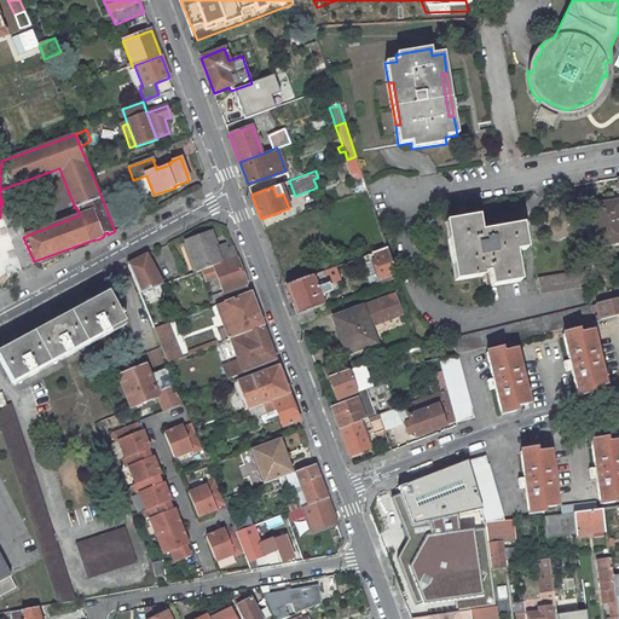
[(614,198),(589,202),(596,247),(618,242),(618,201),(615,202),(614,198)]
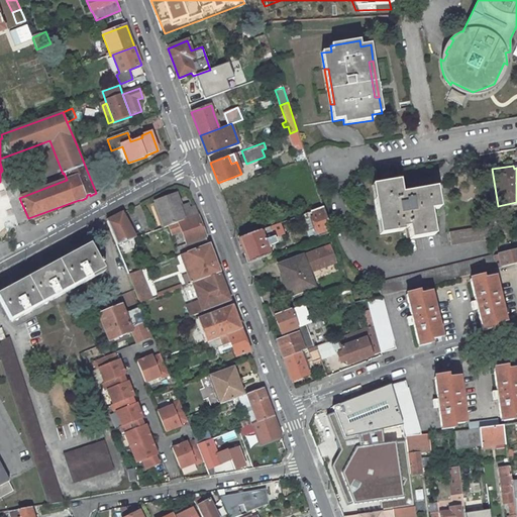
[(399,181),(374,185),(377,199),(374,200),(377,221),(380,220),(382,234),(403,231),(403,228),(408,227),(410,239),(432,236),(429,220),(432,219),(430,210),(436,209),(433,188),(402,194),(399,181)]
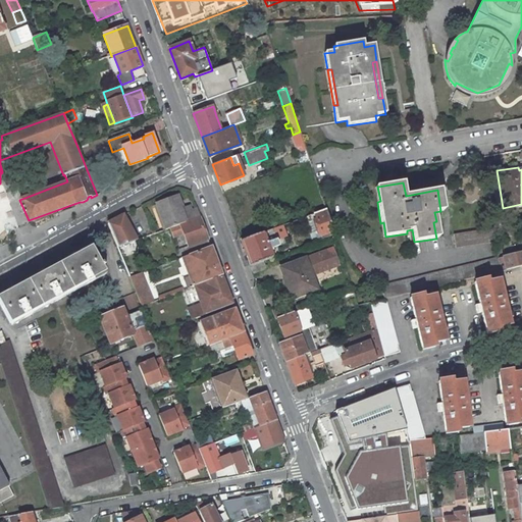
[(177,196),(156,204),(165,229),(169,228),(199,217),(197,209),(192,211),(190,206),(181,209),(179,205),(180,205),(177,196)]
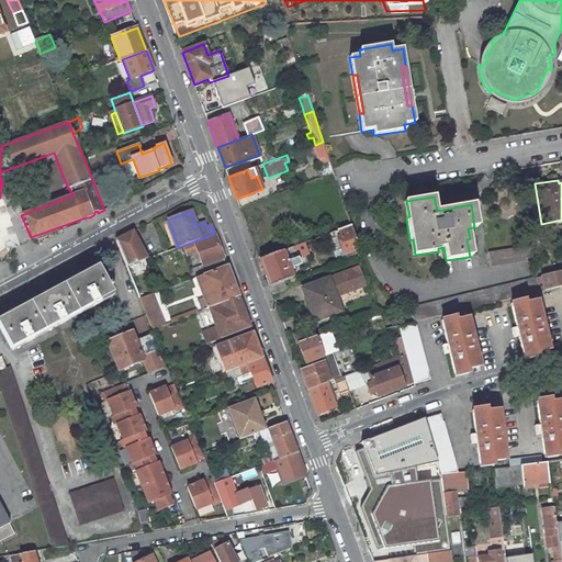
[(343,228),(330,233),(333,239),(329,240),(337,261),(360,253),(351,225),(343,228)]
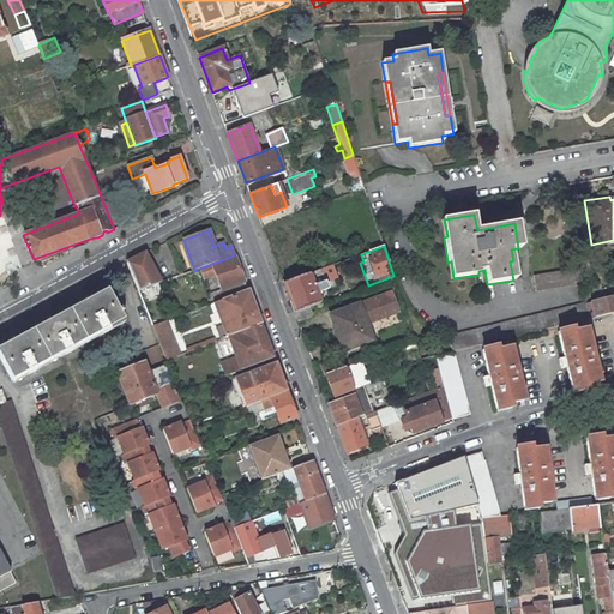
[(145,253),(126,263),(138,292),(161,283),(145,253)]
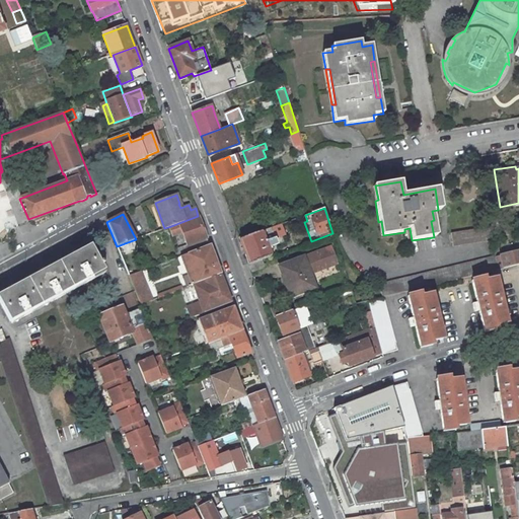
[(168,227),(172,236),(182,232),(189,246),(178,250),(180,256),(181,255),(209,245),(198,216),(168,227)]
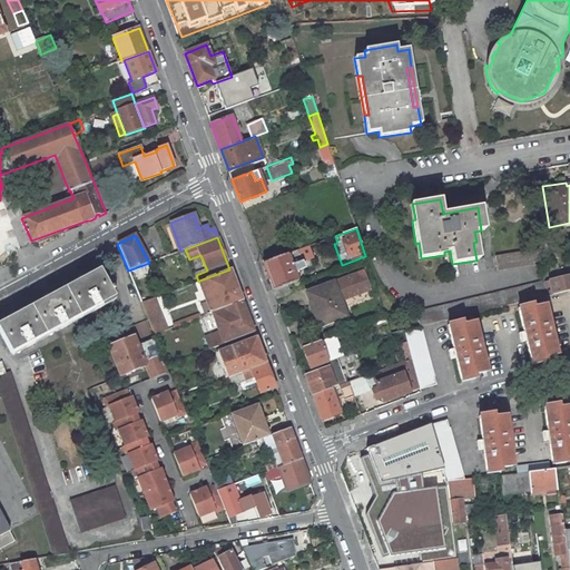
[(308,246),(263,263),(273,290),(287,285),(297,281),(294,273),(305,268),(302,262),(313,258),(308,246)]
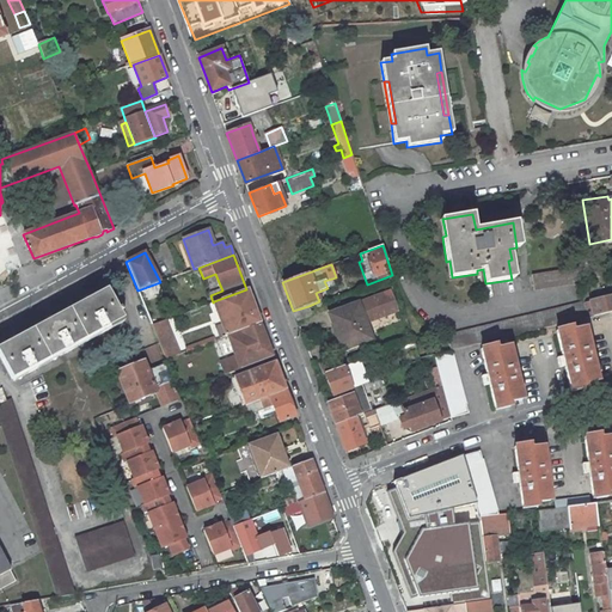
[(581,283),(577,268),(531,275),(534,291),(581,283)]
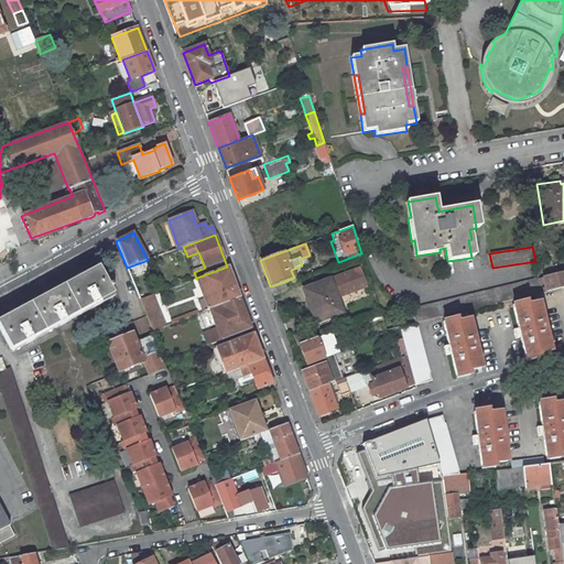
[(98,267),(0,320),(0,328),(11,349),(25,342),(26,344),(33,340),(32,338),(60,323),(61,325),(67,322),(66,320),(94,305),(95,307),(101,303),(100,301),(114,294),(110,289),(112,288),(110,284),(109,285),(98,267)]
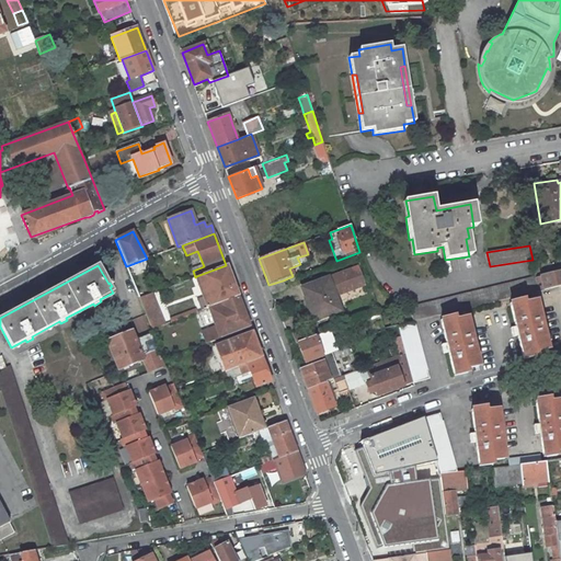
[(226,265),(196,276),(207,302),(204,304),(206,308),(209,307),(238,296),(226,265)]
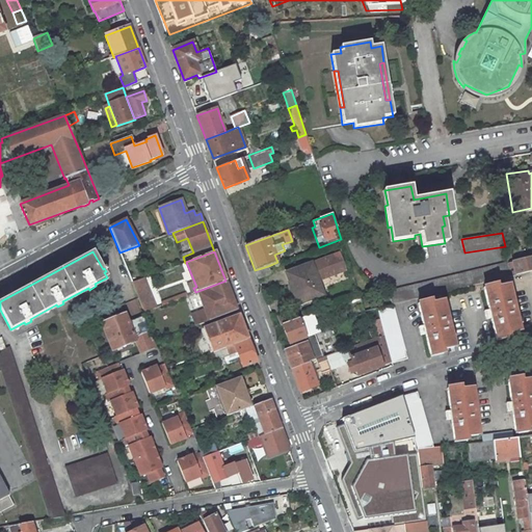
[(339,254),(286,272),(291,285),(292,284),(299,303),(323,295),(317,280),(319,280),(345,270),(339,254)]
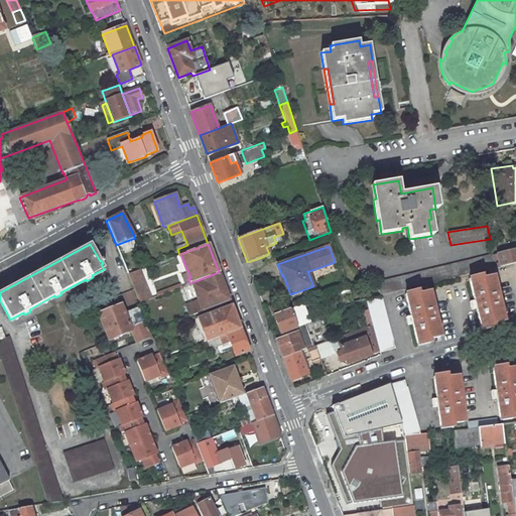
[(498,255),(493,256),(496,268),(515,263),(515,249),(498,254),(498,255)]
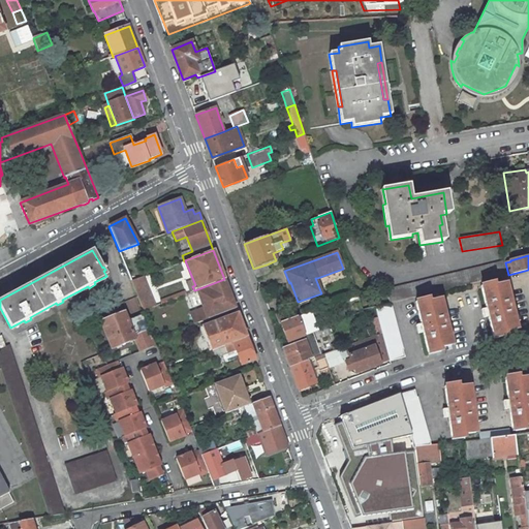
[(504,261),(386,289),(390,303),(508,275),(505,262),(504,261)]
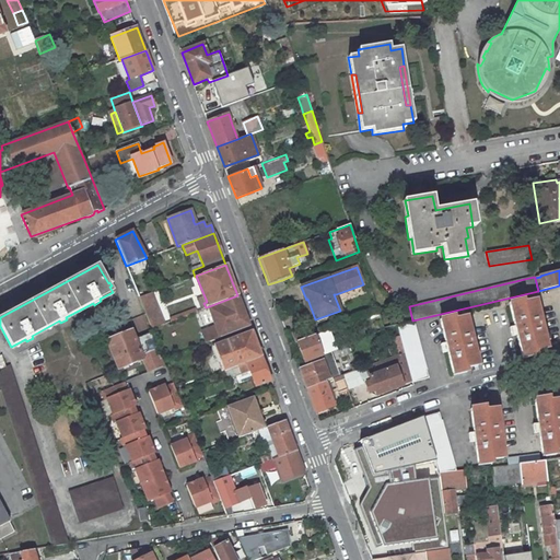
[(286,288),(282,280),(268,284),(271,293),(286,288)]
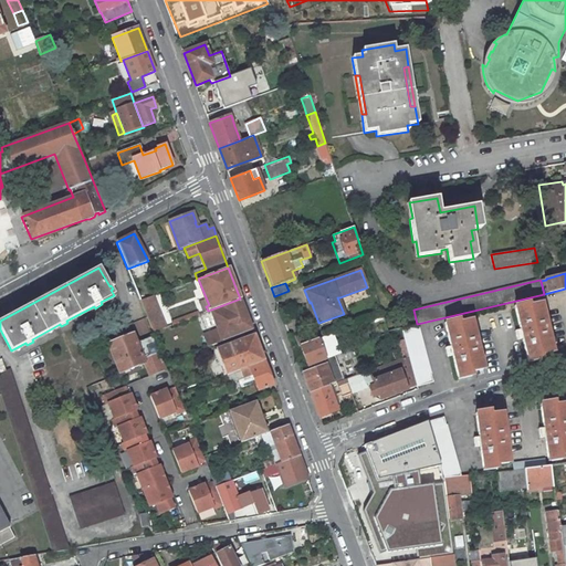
[(114,295),(101,302),(102,304),(115,297),(114,295)]
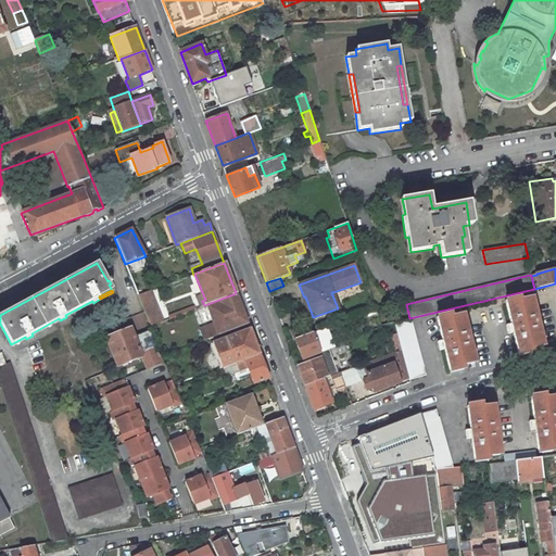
[(150,291),(138,295),(151,327),(163,321),(160,316),(150,291)]
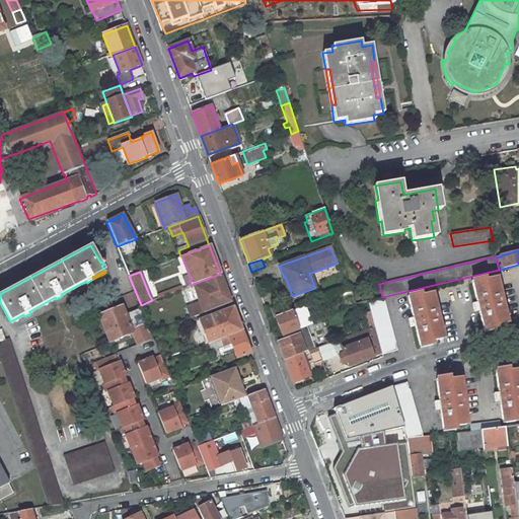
[(220,274),(194,284),(201,303),(188,308),(192,318),(231,303),(220,274)]
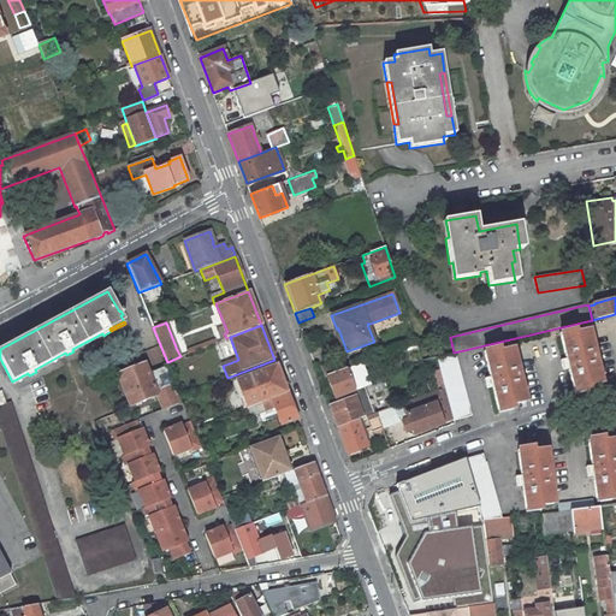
[(575,333),(574,330),(560,333),(566,359),(561,360),(563,369),(568,368),(574,395),(590,391),(588,386),(602,384),(588,330),(575,333)]
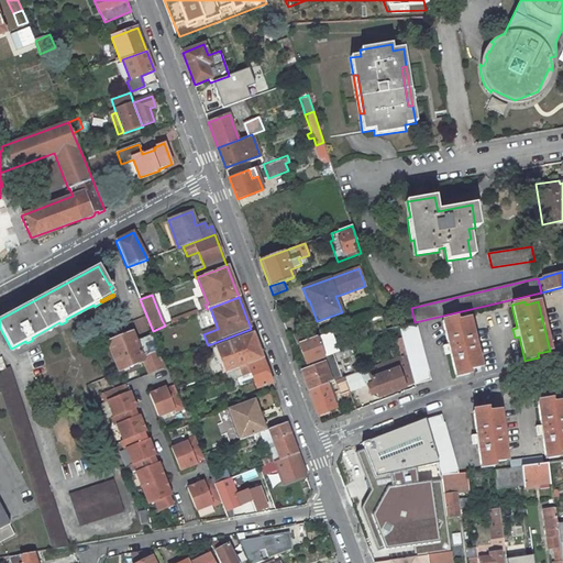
[(94,305),(66,319),(67,321),(95,307),(94,305)]
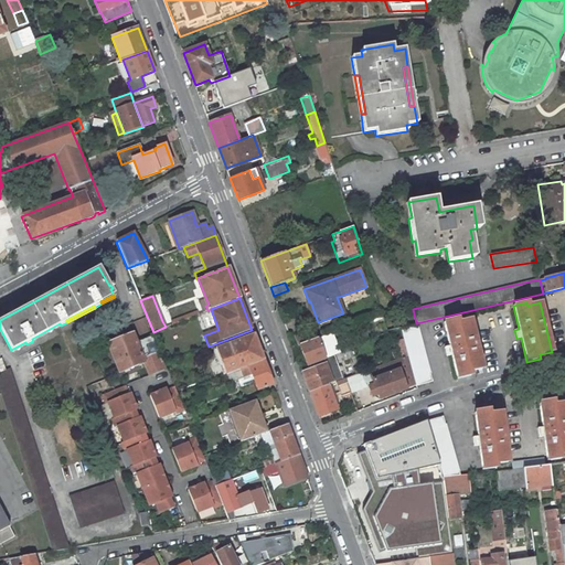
[(162,321),(166,327),(172,324),(170,318),(162,321)]
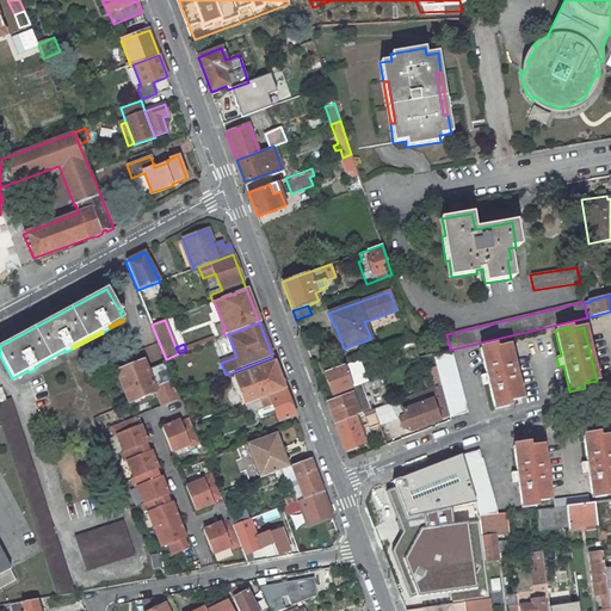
[(495,349),(494,345),(480,349),(486,375),(481,376),(483,386),(488,384),(494,409),(510,406),(508,402),(522,399),(508,346),(495,349)]
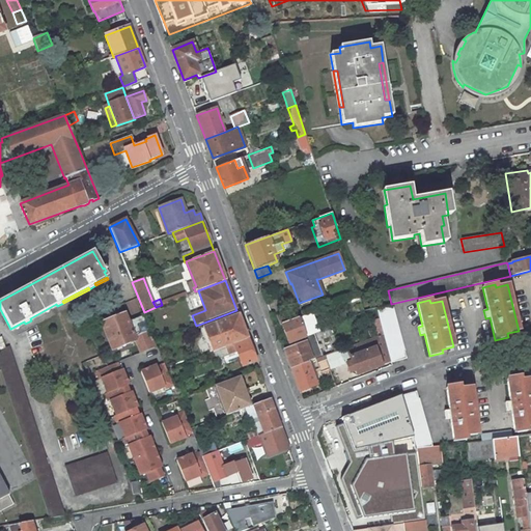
[(56,304),(30,318),(31,320),(57,306),(56,304)]
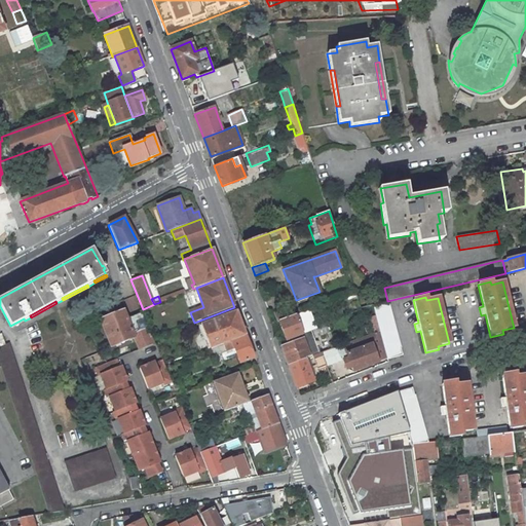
[(388,302),(374,305),(388,359),(403,355),(388,302)]
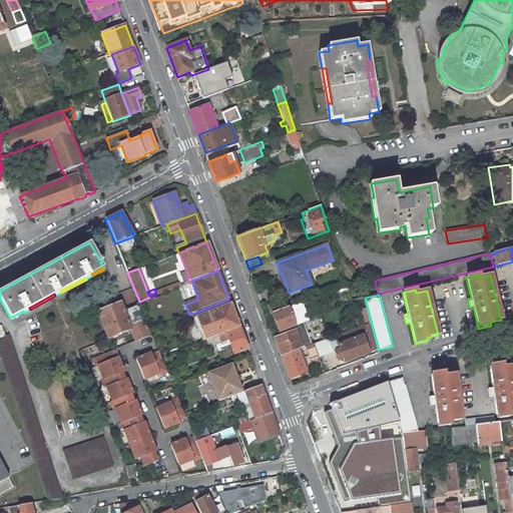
[(285,300),(268,306),(271,314),(273,314),(289,308),(285,300)]
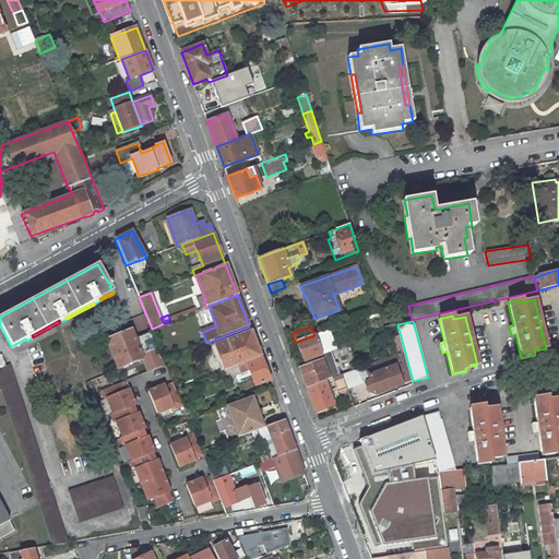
[(141,353),(134,339),(131,330),(107,340),(118,368),(142,358),(141,353)]
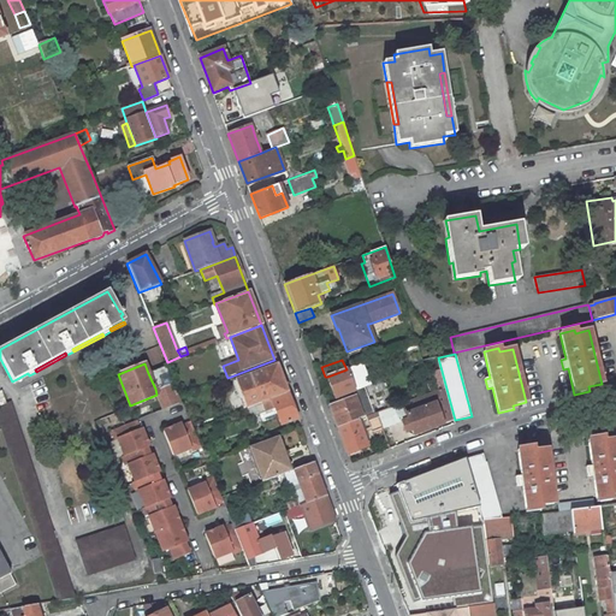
[(237,380),(248,408),(288,394),(277,365),(237,380)]
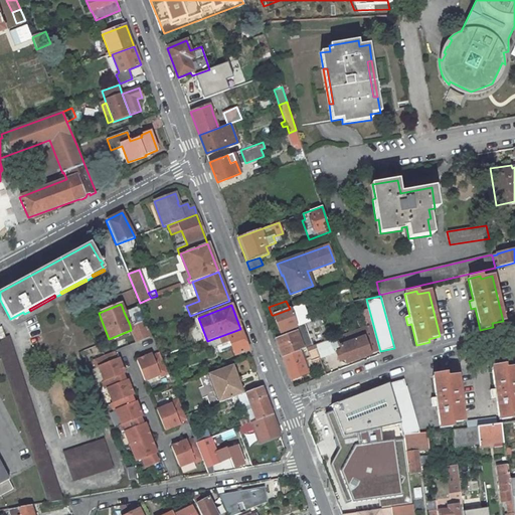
[(299,305),(290,309),(294,320),(296,319),(295,315),(302,312),(299,305)]
